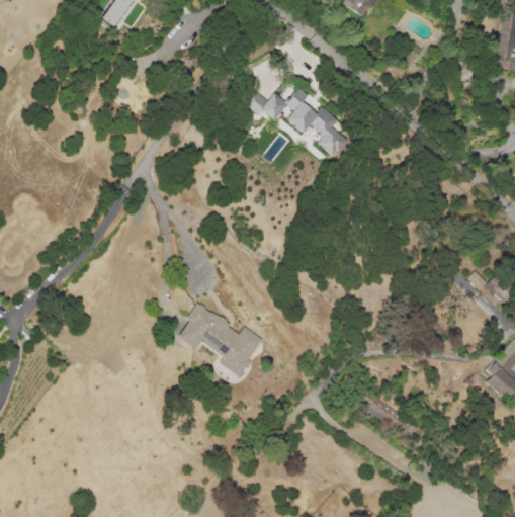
[(132,0),(115,27),(102,18),(113,0),(132,0)]
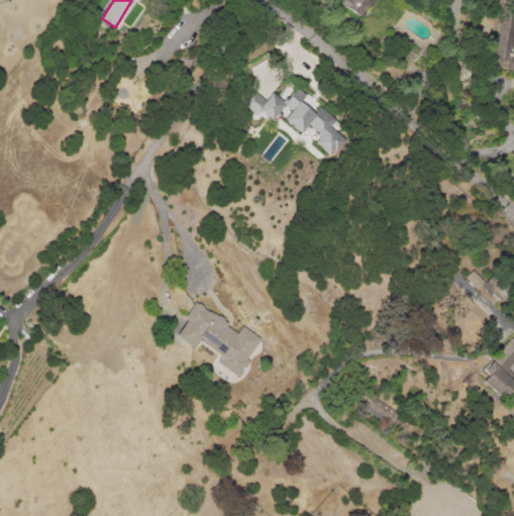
[(376,0),(372,7),(368,5),(361,16),(341,4),(343,0),(376,0)]
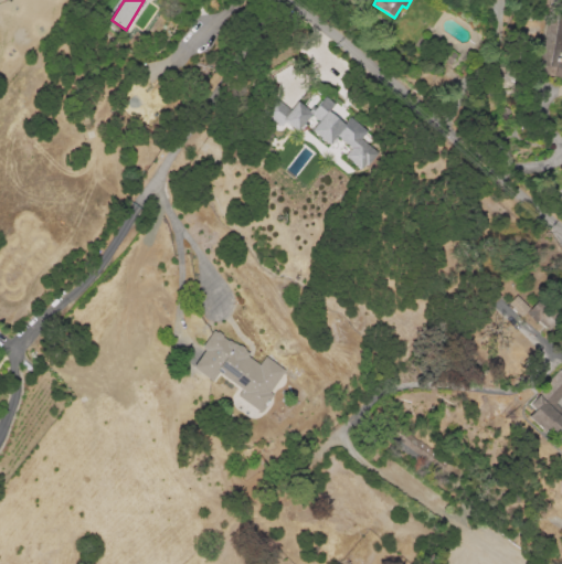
[(551,12),(561,13),(561,76),(541,73),(551,12)]
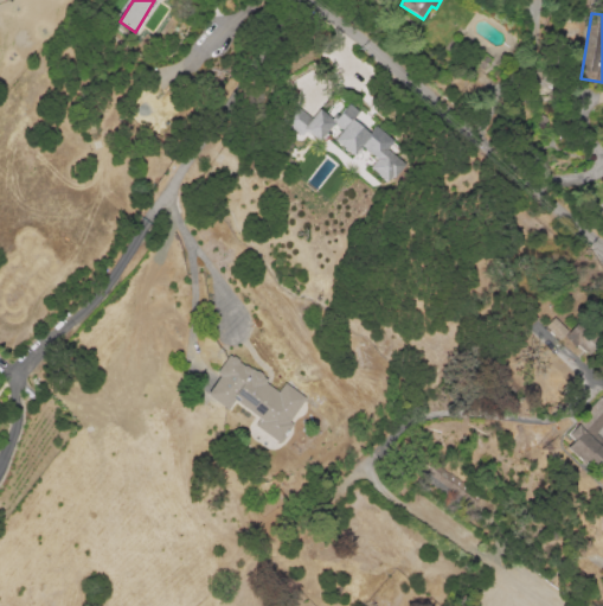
[(495,58),(487,71),(479,65),(487,52),(495,58)]
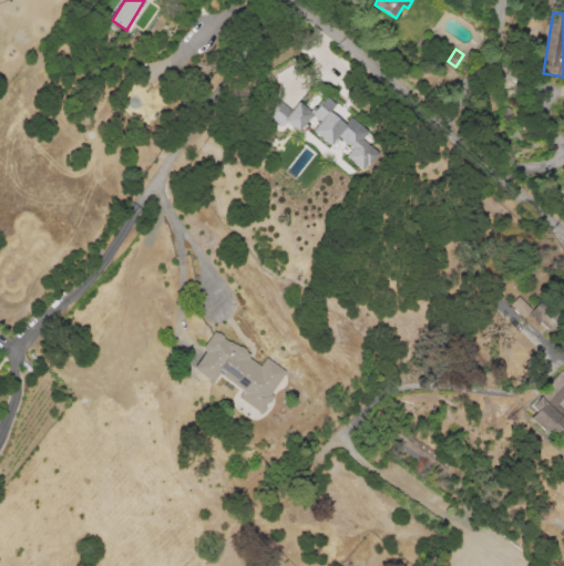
[(278,98),(293,109),(299,102),(311,112),(316,105),(318,106),(328,95),(337,103),(330,111),(347,124),(352,116),(371,131),(365,139),(383,152),(372,166),(369,164),(366,168),(349,155),(356,146),(340,135),(332,145),(313,130),(321,120),(315,115),(301,132),(288,121),(284,127),(265,113),(278,98)]
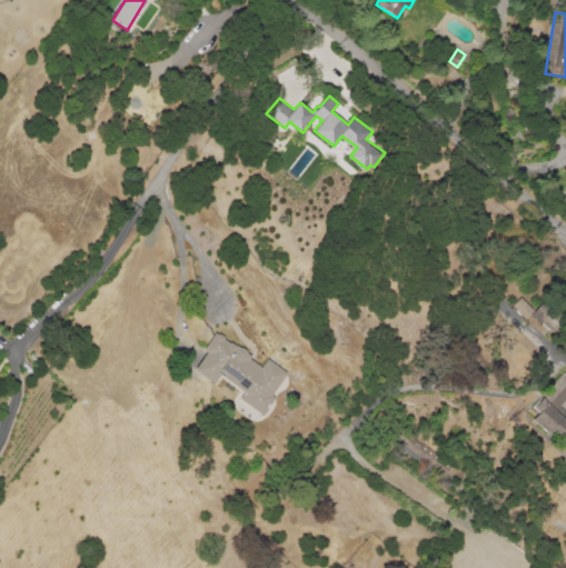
[(514,304),(526,317),(534,309),(522,297),(514,304)]
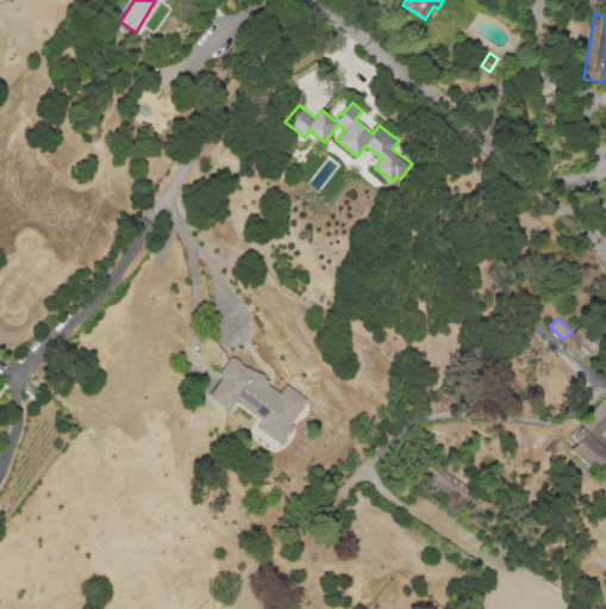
[(604,336),(582,321),(569,337),(591,353),(604,336)]
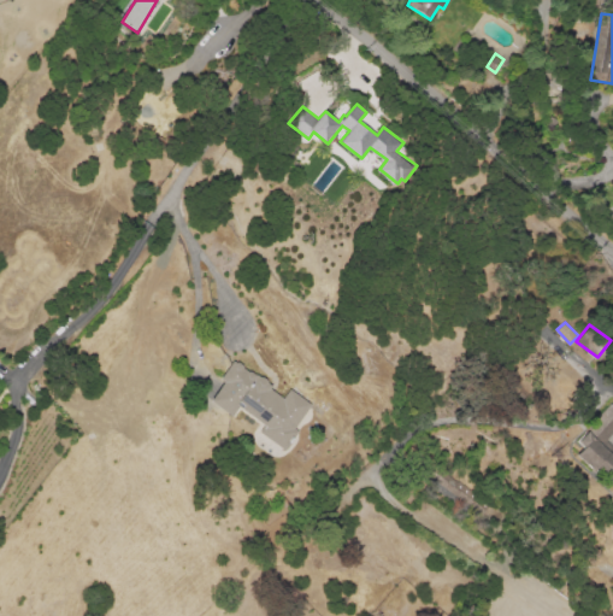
[(235,359),(237,362),(239,361),(246,364),(245,367),(252,371),(253,369),(275,385),(272,387),(286,397),(292,387),(314,403),(298,428),(300,429),(286,450),(260,433),(266,424),(240,406),(233,416),(211,402),(225,381),(222,379),(235,359)]
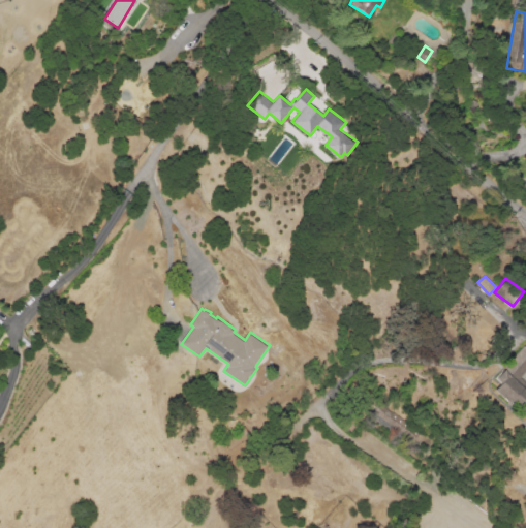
[(525,420),(487,381),(525,341),(525,372),(522,376),(525,380),(525,420)]
